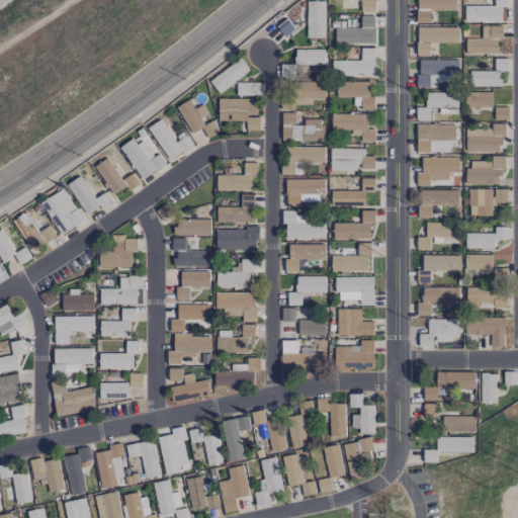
[(340,0),(340,8),(361,8),(361,12),(374,11),(373,0),(340,0)]
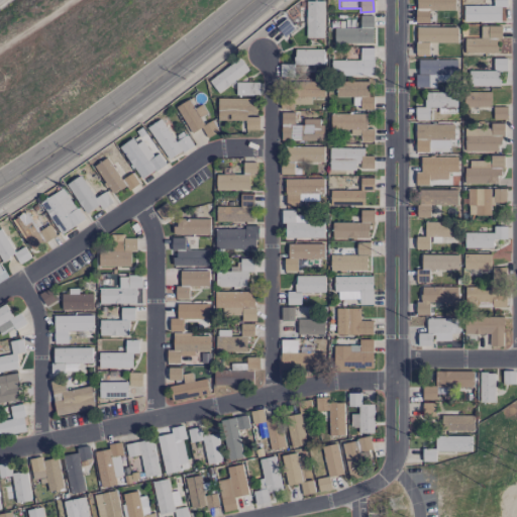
[(415,0),(415,21),(428,21),(428,10),(454,10),(454,0),(415,0)]
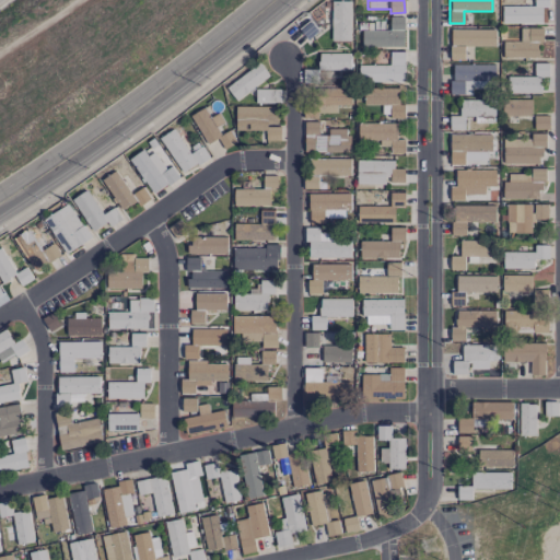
[(534,0),(534,6),(502,6),(502,22),(541,21),(541,7),(549,7),(549,0),(534,0)]
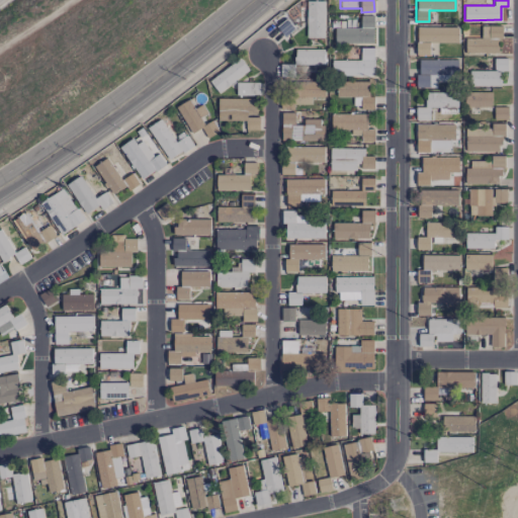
[(307,1),(306,37),(324,37),(324,1),(307,1)]
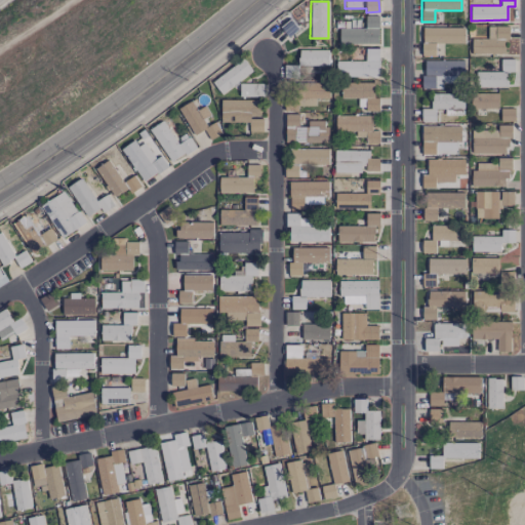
[(378,44),(378,16),(365,16),(365,29),(339,29),(338,44),(378,44)]
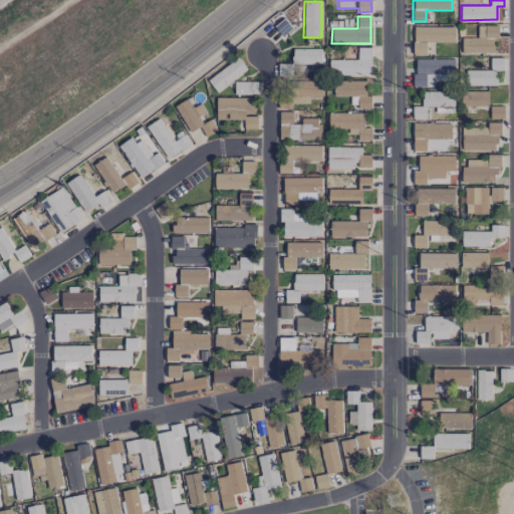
[(462,37),(461,52),(495,53),(495,39),(498,39),(498,26),(485,25),(485,37),(462,37)]
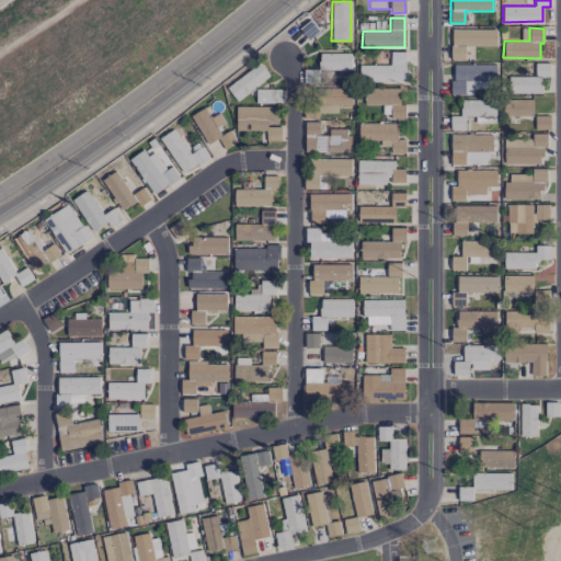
[(451,29),(451,59),(465,58),(465,46),(496,46),(496,29),(451,29)]
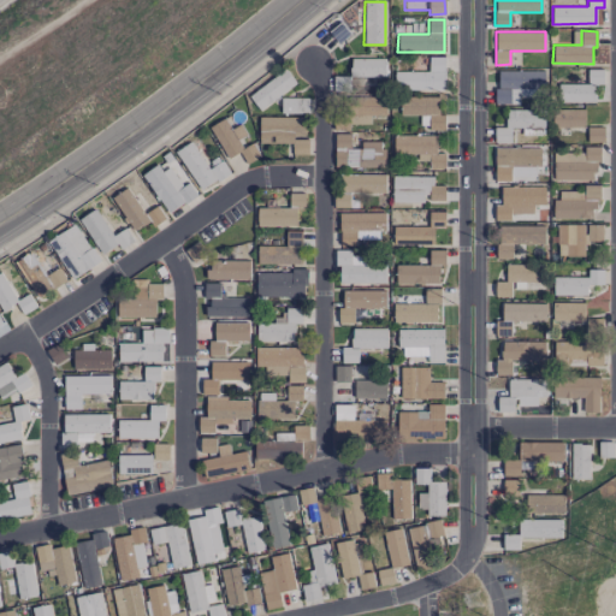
[(395,71),(395,90),(444,92),(445,58),(428,57),(428,72),(395,71)]
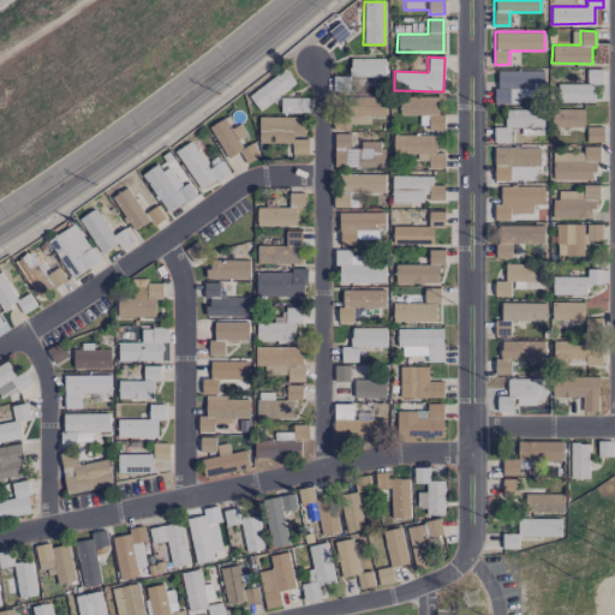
[(384,58),(350,59),(350,83),(374,83),(374,77),(384,77),(384,58)]
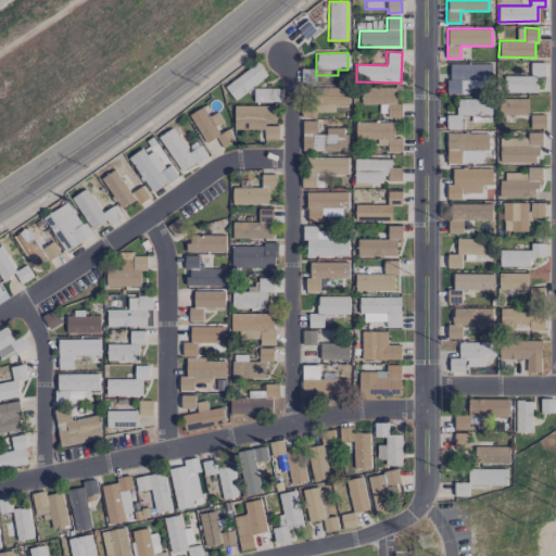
[(224,88),(234,100),(266,75),(256,62),(224,88)]
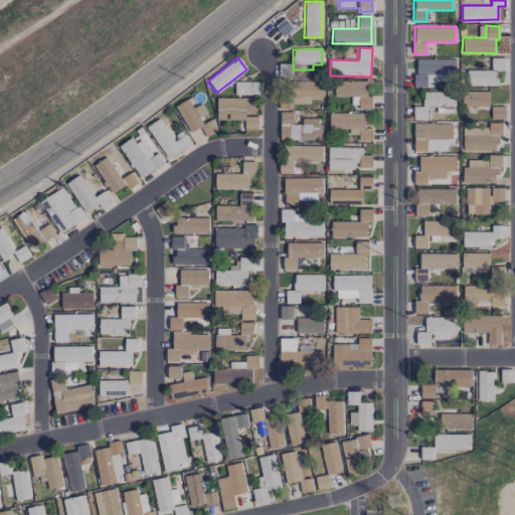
[(467,69),(467,86),(507,86),(507,57),(492,57),(492,69),(467,69)]
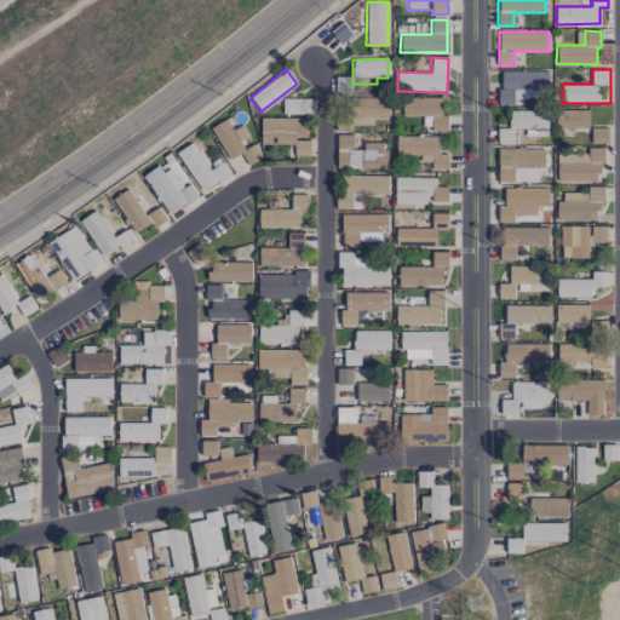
[(500,72),(501,89),(497,90),(498,104),(514,104),(514,90),(549,90),(547,70),(500,72)]
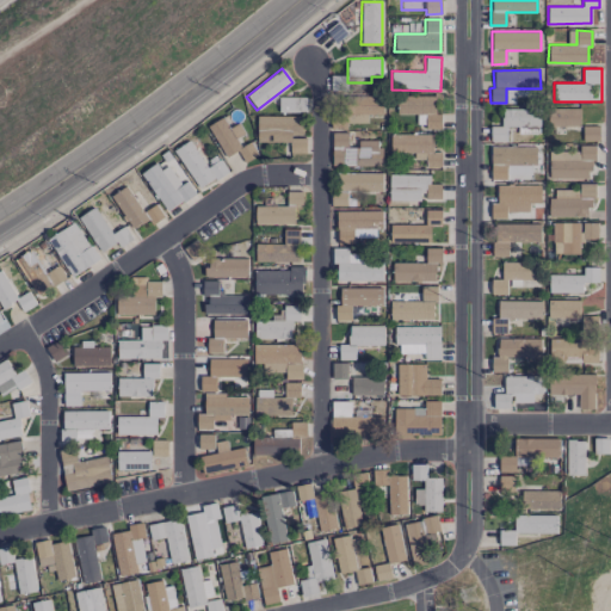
[(383,115),(382,96),(344,97),(345,123),(368,123),(366,116),(383,115)]
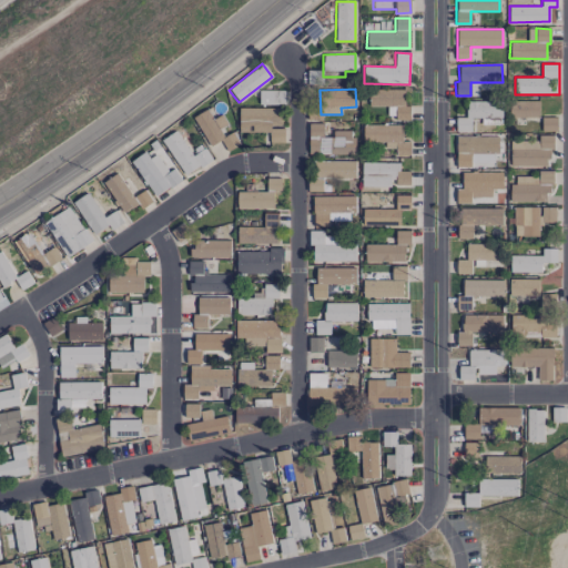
[(405,90),(369,89),(369,107),(387,107),(387,119),(409,119),(411,105),(404,105),(405,90)]
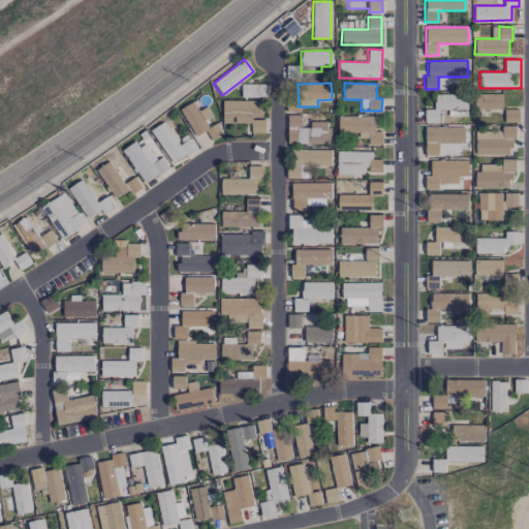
[(265,85),(242,85),(242,97),(265,97),(265,85)]
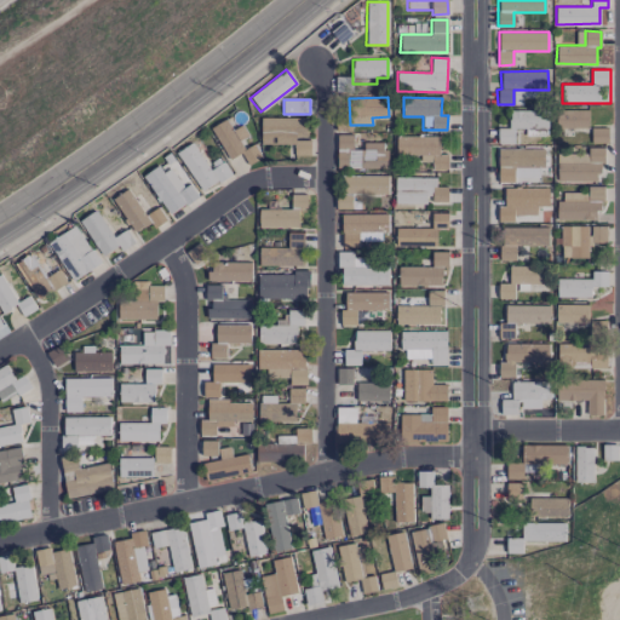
[(498,128),(498,144),(514,143),(514,128),(547,128),(547,109),(509,109),(509,128),(498,128)]
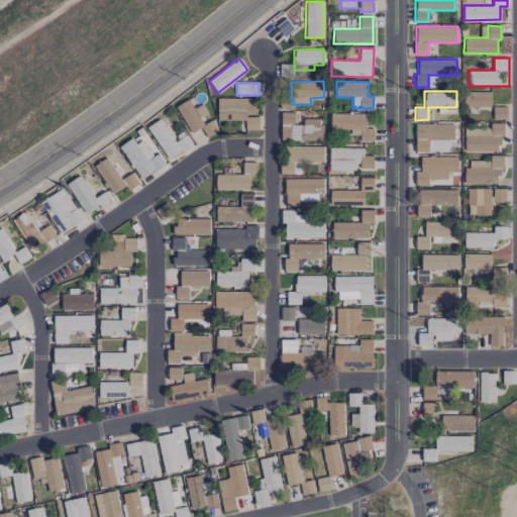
[(462,91),(463,107),(491,107),(491,91),(462,91)]
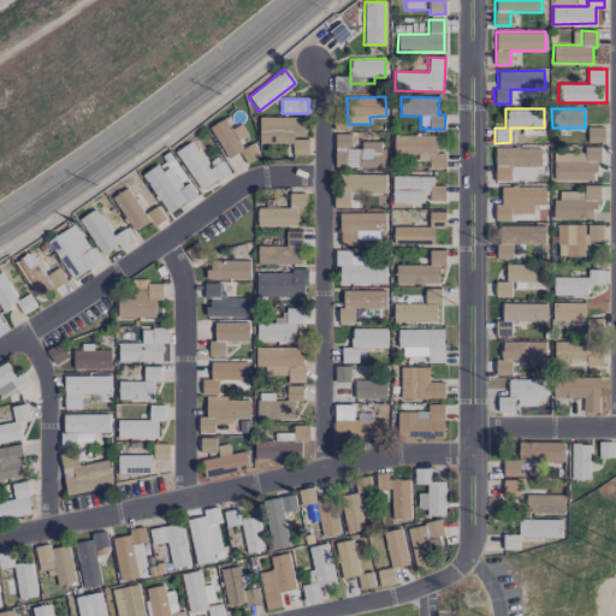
[(306,118),(259,117),(258,143),(291,144),(291,154),(308,155),(308,138),(304,138),(306,118)]
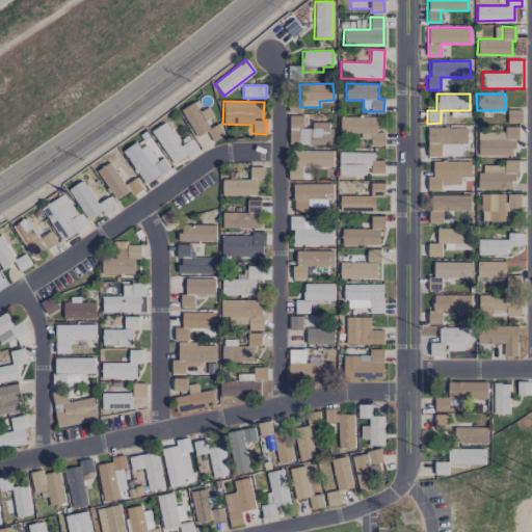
[(181,110),(196,137),(207,130),(214,141),(224,135),(217,124),(210,128),(206,121),(213,116),(208,107),(200,111),(194,102),(181,110)]
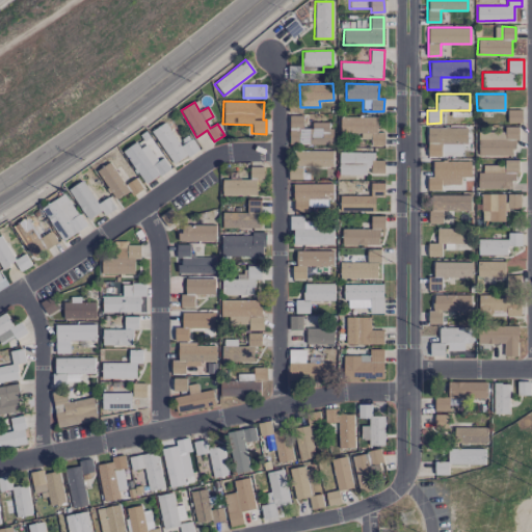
[(507,123),(522,123),(522,110),(507,109),(507,123)]
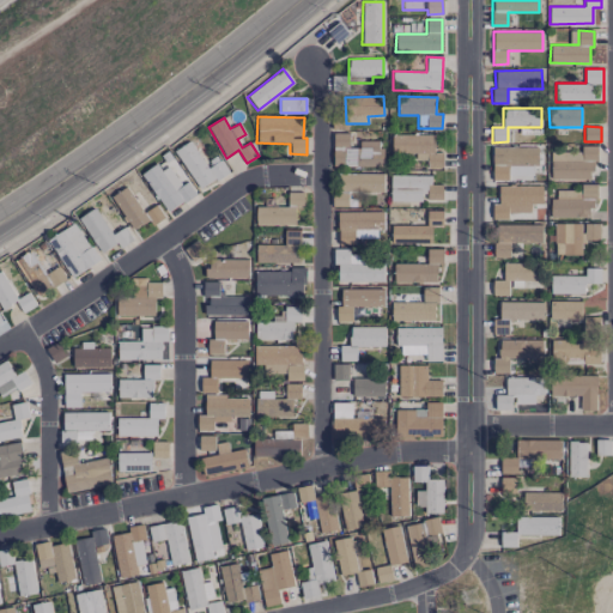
[(435,135),(392,134),(392,153),(413,155),(413,161),(428,161),(428,168),(443,168),(443,152),(435,152),(435,135)]
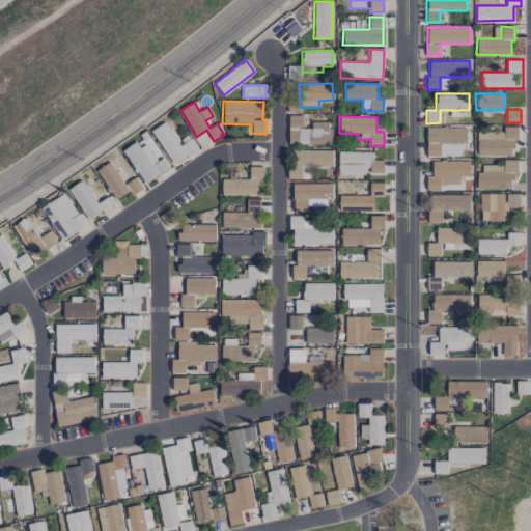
[(330,145),(331,119),(288,119),(288,144),(330,145)]
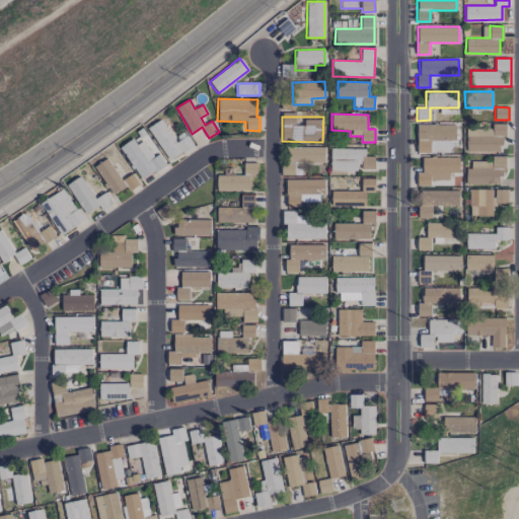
[(148,128),(168,161),(193,147),(184,133),(173,140),(161,120),(148,128)]
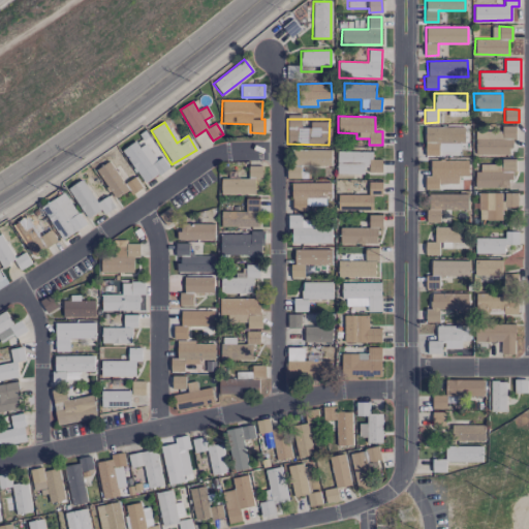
[(474,131),(474,154),(508,153),(508,148),(514,147),(512,139),(515,138),(515,126),(502,126),(502,130),(474,131)]
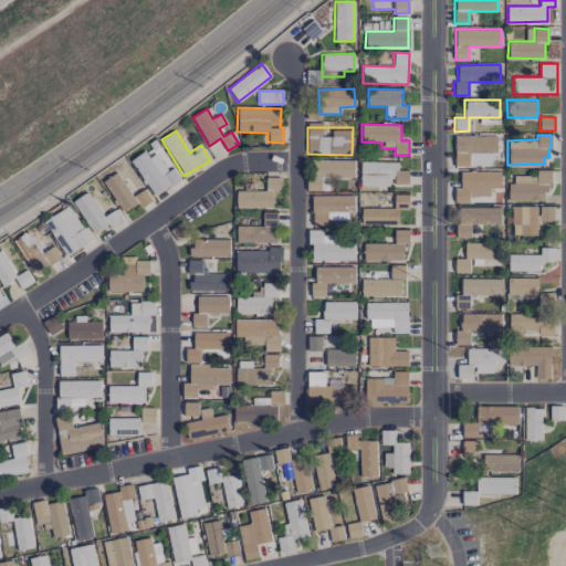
[(454,136),(454,166),(469,166),(469,153),(495,153),(495,136),(454,136)]
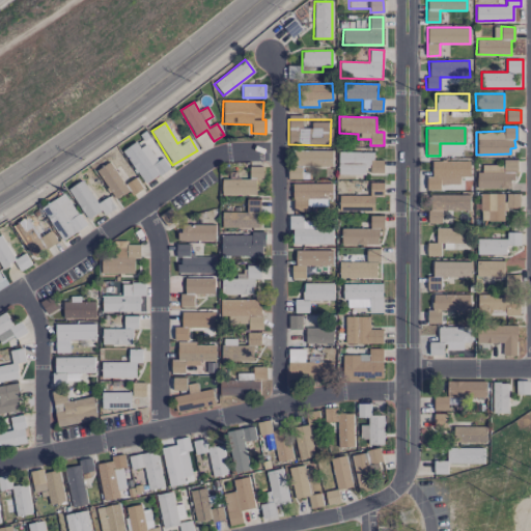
[(196,137),(204,149),(214,143),(205,132),(196,137)]
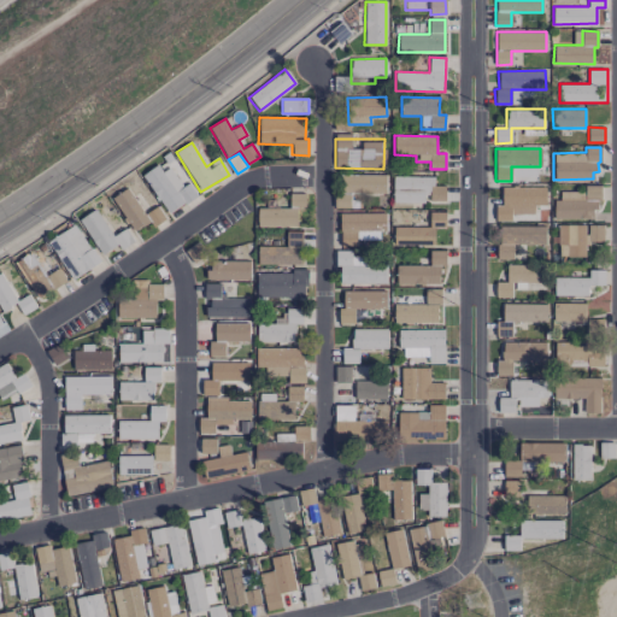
[(166,215),(197,197),(172,156),(142,174),(166,215)]
